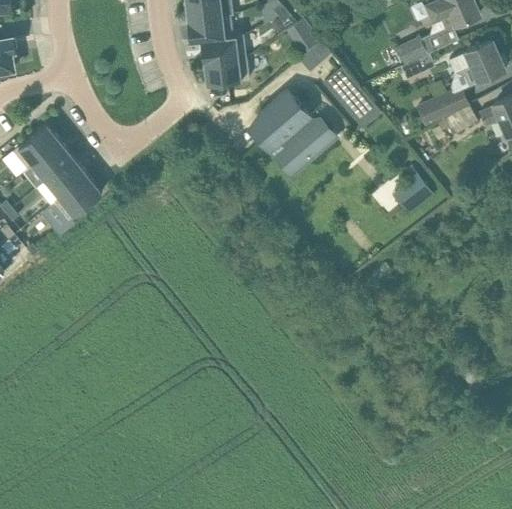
[(0,0),(0,12),(12,13),(11,0),(0,0)]
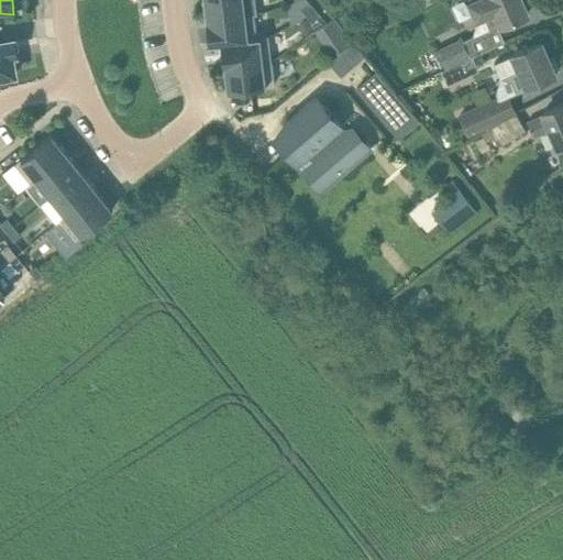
[(256,17),(254,0),(203,0),(207,23),(254,17),(256,17)]
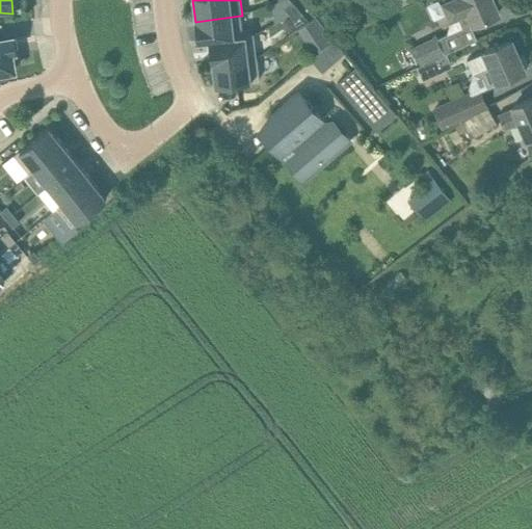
[(311,0),(299,0),(311,14),(318,7),(311,0)]
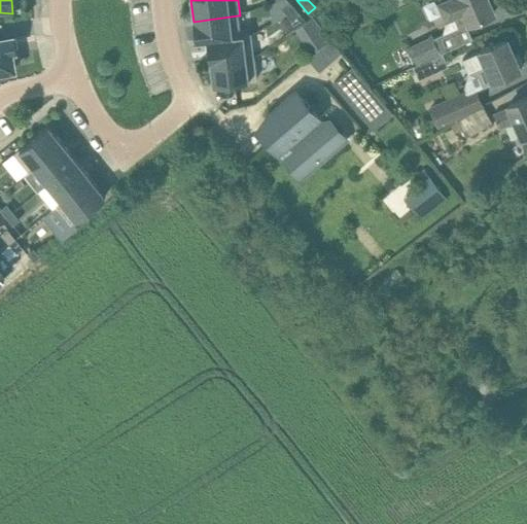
[(488,0),(444,0),(438,2),(446,18),(450,15),(457,32),(467,27),(495,15),(488,0)]
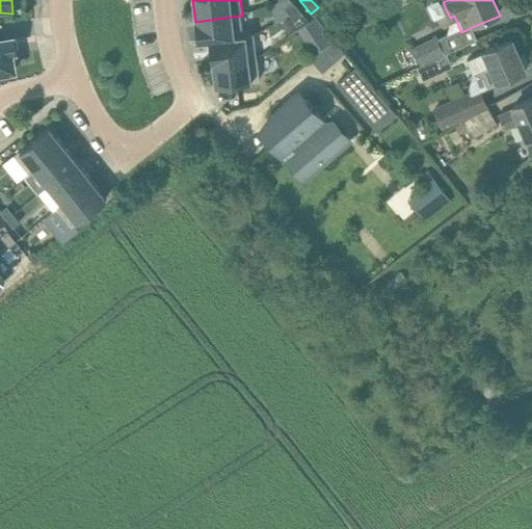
[(298,10),(292,3),(285,10),(290,17),(298,10)]
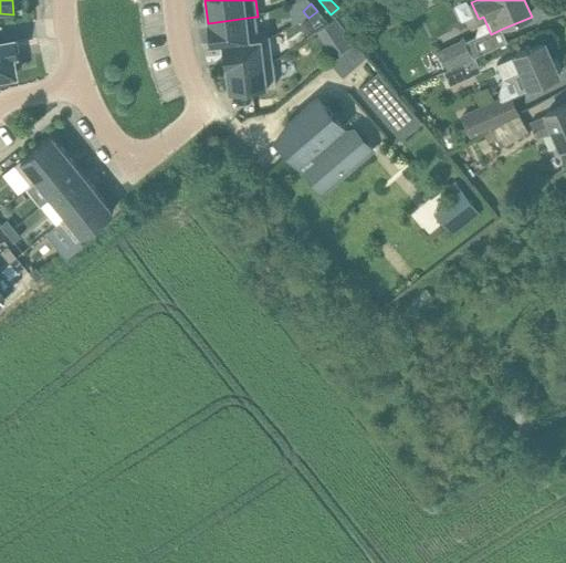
[(317,11),(308,18),(314,24),(323,18),(317,11)]
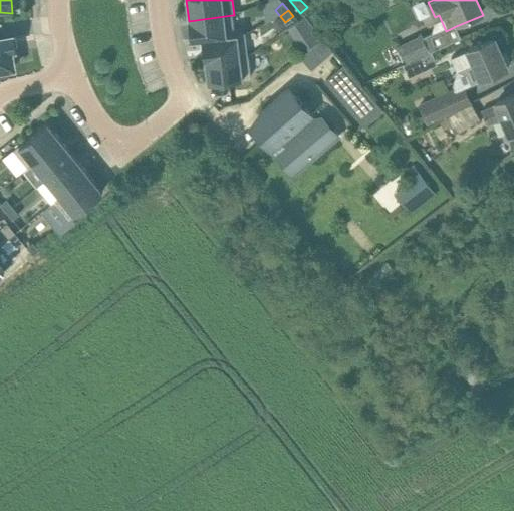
[(189,21),(192,42),(245,36),(245,34),(234,36),(232,15),(189,21)]
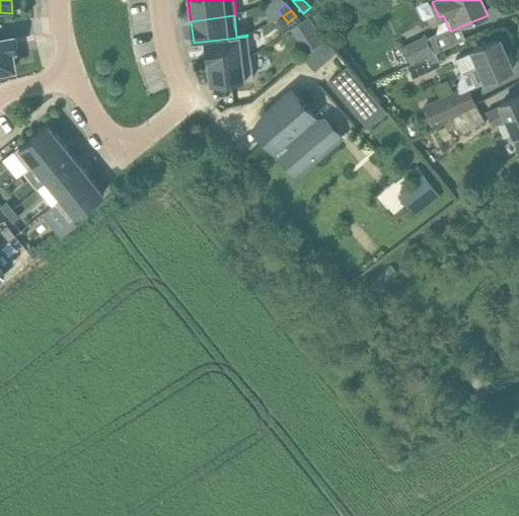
[(307,30),(302,23),(294,29),(299,35),(307,30)]
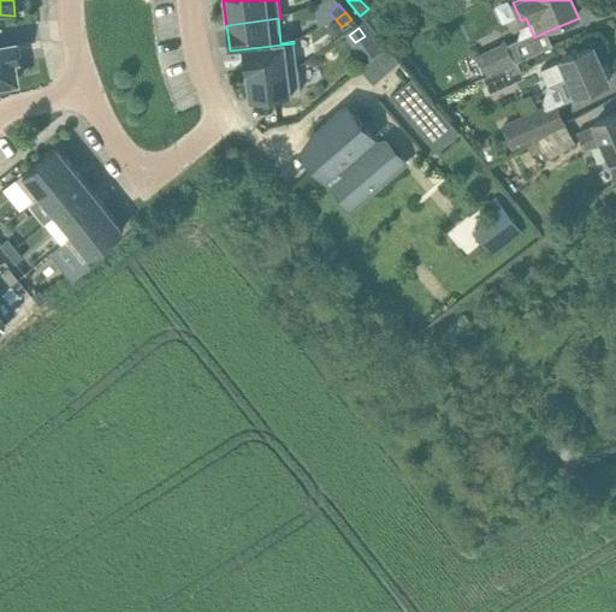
[(242,49),(246,76),(297,69),(294,43),(230,51),(230,52),(242,49)]
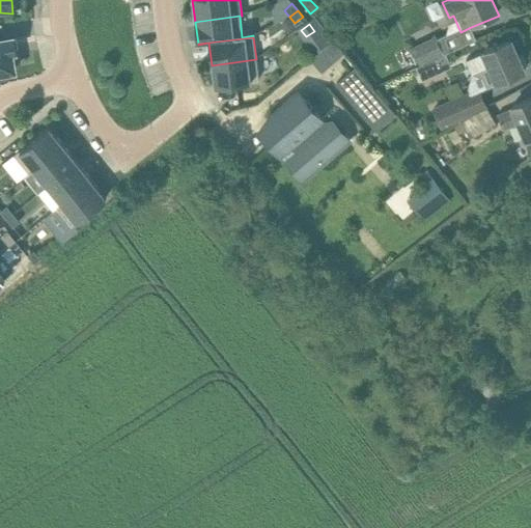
[(403,75),(418,67),(448,53),(441,38),(437,40),(435,37),(395,57),(403,75)]
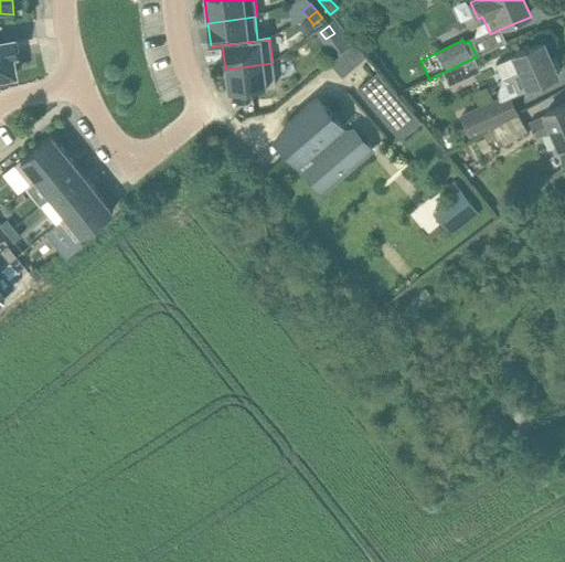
[(11,77),(17,76),(12,57),(17,56),(14,41),(0,43),(0,84),(12,83),(11,77)]
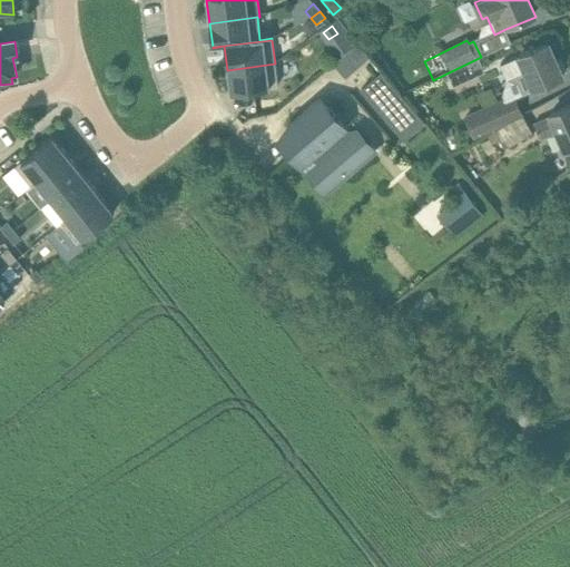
[(528,54),(500,66),(507,81),(516,84),(521,96),(532,91),(542,87),(562,78),(561,77),(567,75),(561,61),(556,64),(548,45),(528,54)]
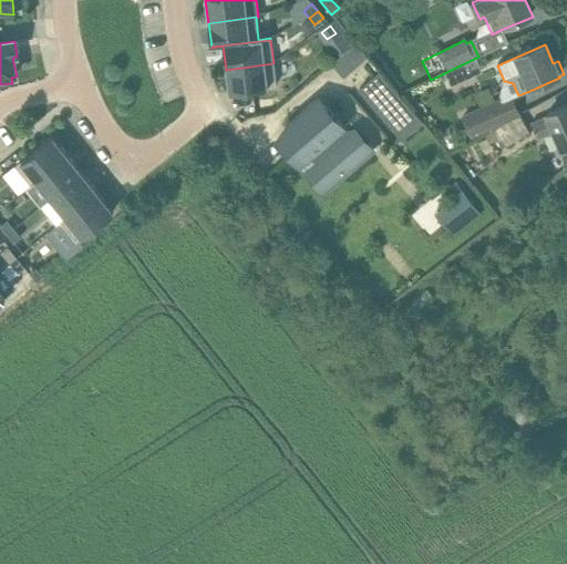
[(356,45),(349,51),(360,65),(368,59),(356,45)]
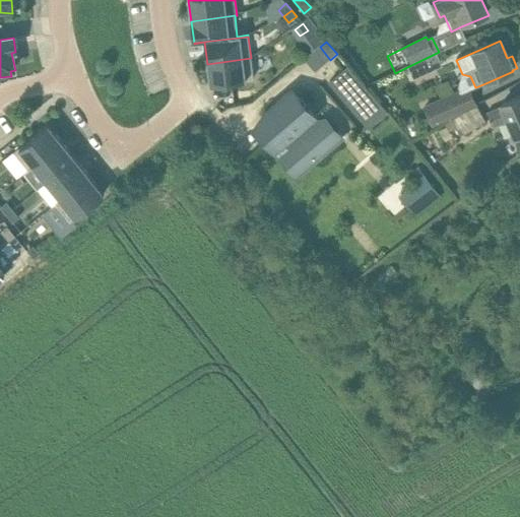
[(435,54),(426,59),(431,72),(441,67),(435,54)]
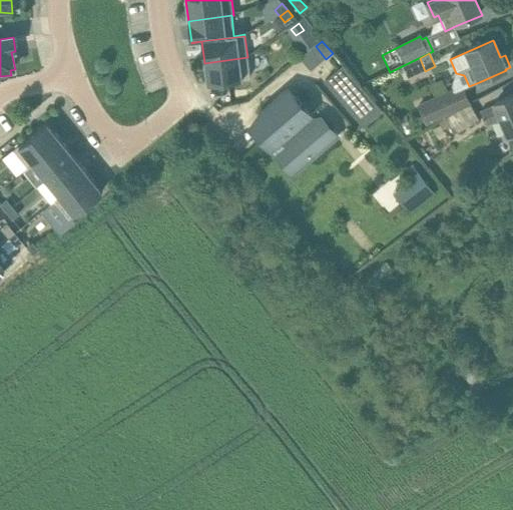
[(204,63),(207,84),(250,79),(247,57),(204,63)]
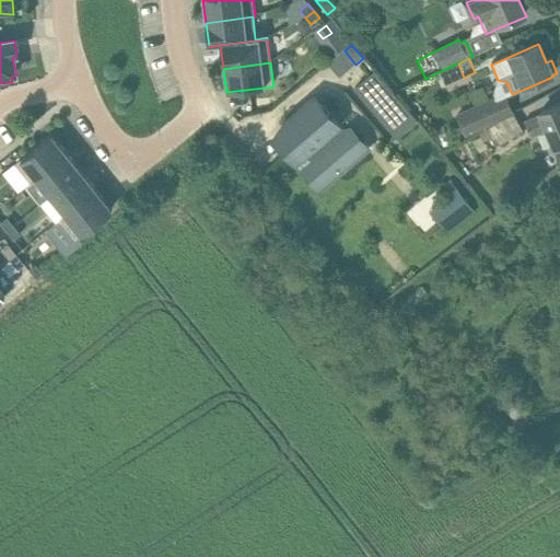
[(375,73),(354,91),(369,106),(372,104),(378,111),(376,113),(386,125),(387,125),(392,130),(409,115),(417,124),(418,123),(375,73)]
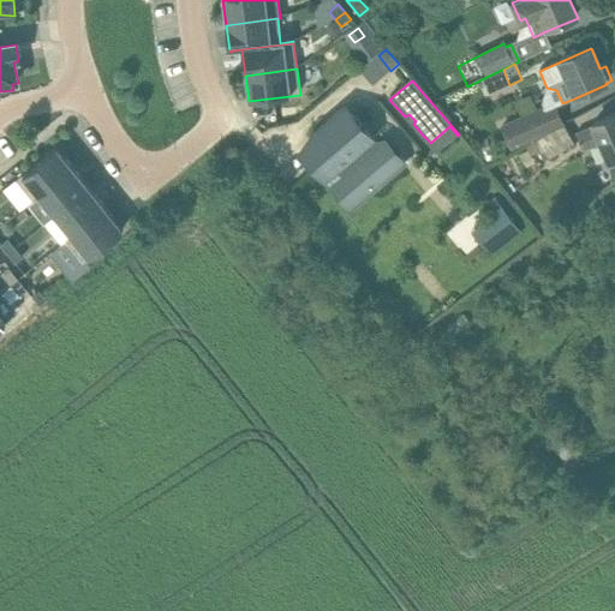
[(496,127),(505,147),(559,124),(550,105),(496,127)]
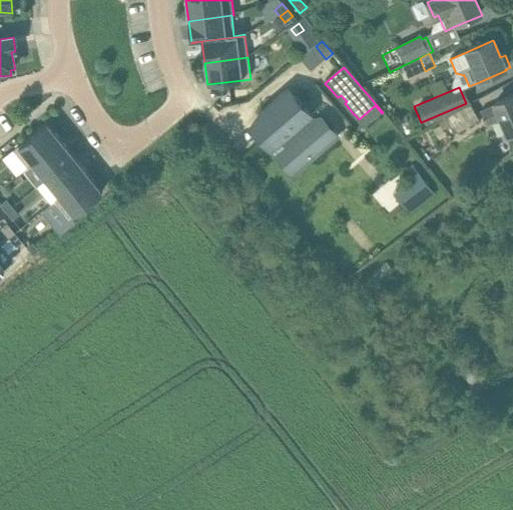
[(275,110),(252,129),(272,152),(283,143),(302,166),(324,148),(320,144),(335,132),(322,117),(316,122),(313,117),(298,99),(295,102),(286,93),(272,105),(275,110)]
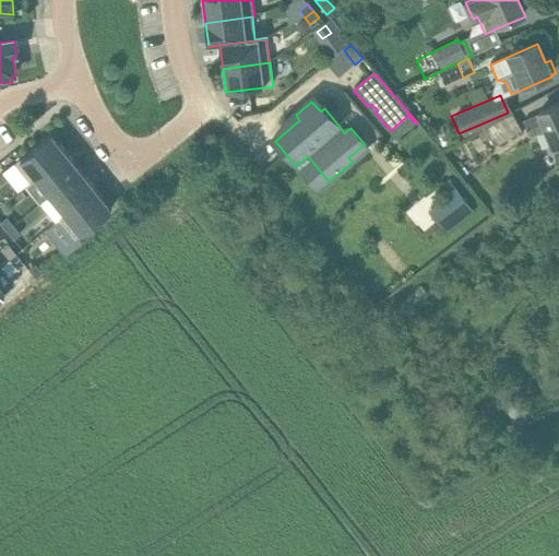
[(558,105),(544,113),(522,122),(528,139),(545,132),(551,149),(558,145),(558,105)]
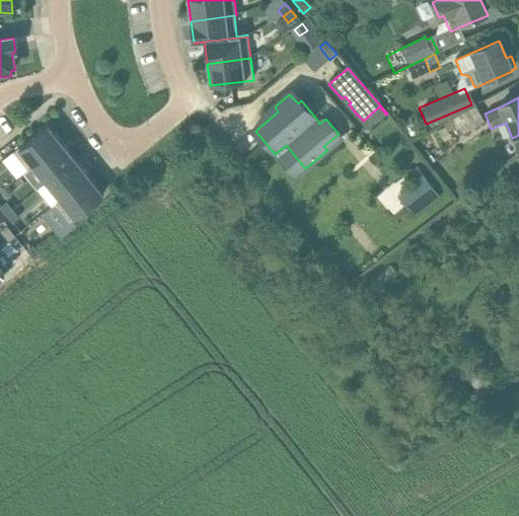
[(450,120),(458,134),(483,121),(474,106),(450,120)]
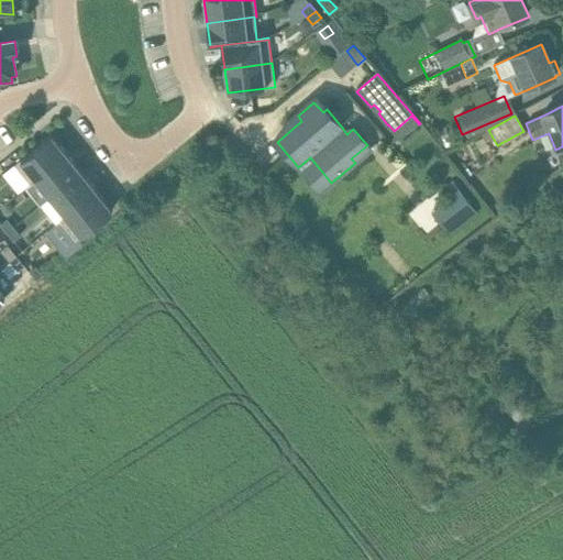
[(14,166),(31,186),(67,155),(52,136),(14,166)]
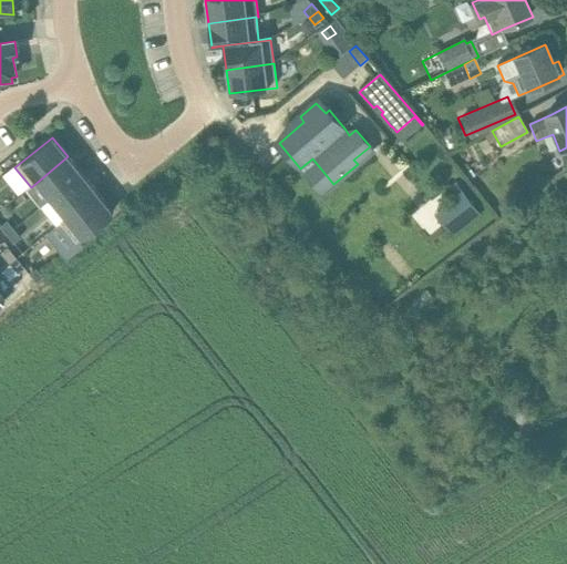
[(38,183),(52,201),(83,175),(68,156),(31,187),(38,183)]
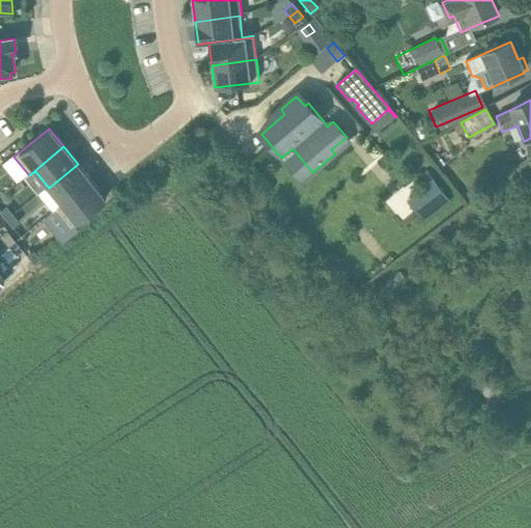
[(56,210),(57,210),(91,182),(78,164),(49,188),(62,204),(56,210)]
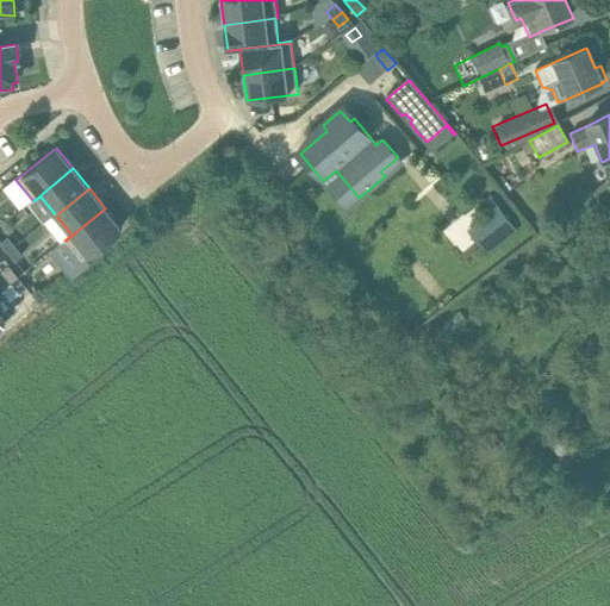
[(105,208),(66,241),(82,262),(123,229),(105,208)]
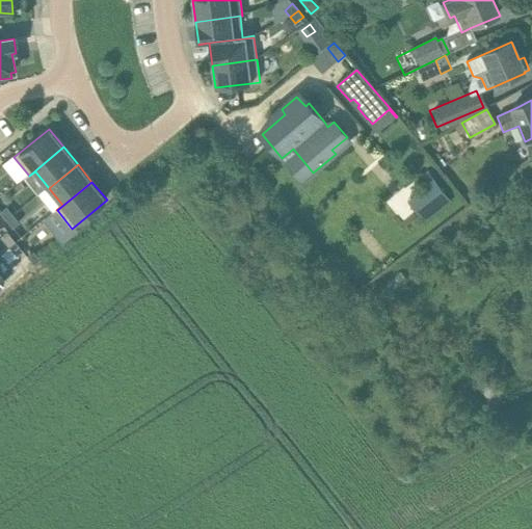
[(435,182),(408,204),(425,226),(453,204),(435,182)]
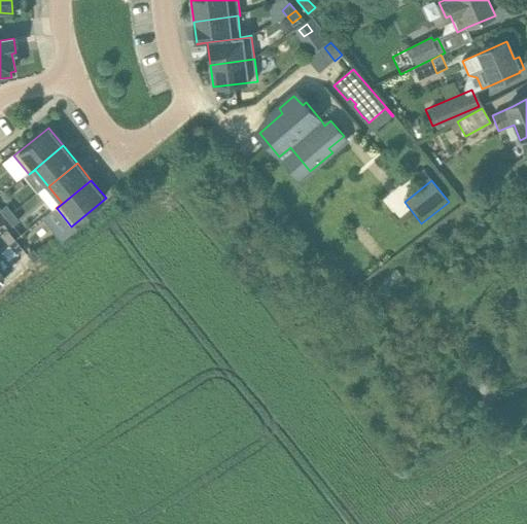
[(7,207),(0,212),(7,220),(13,215),(7,207)]
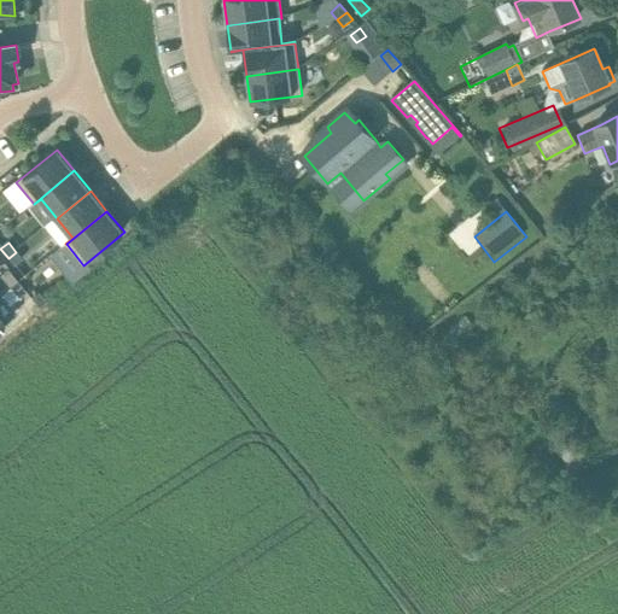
[(23,261),(16,252),(9,258),(16,267),(23,261)]
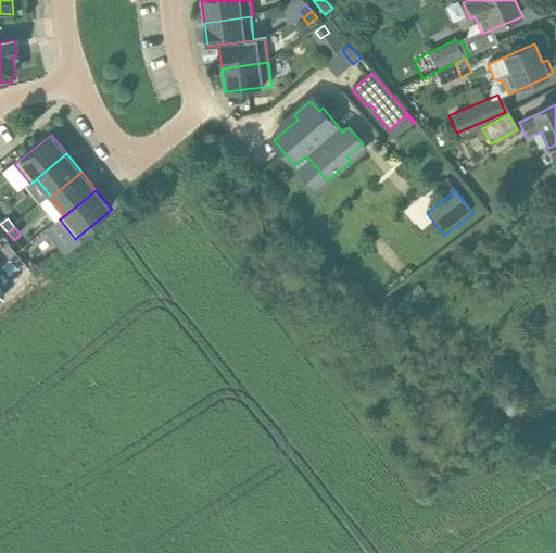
[(9,244),(2,250),(10,260),(16,254),(9,244)]
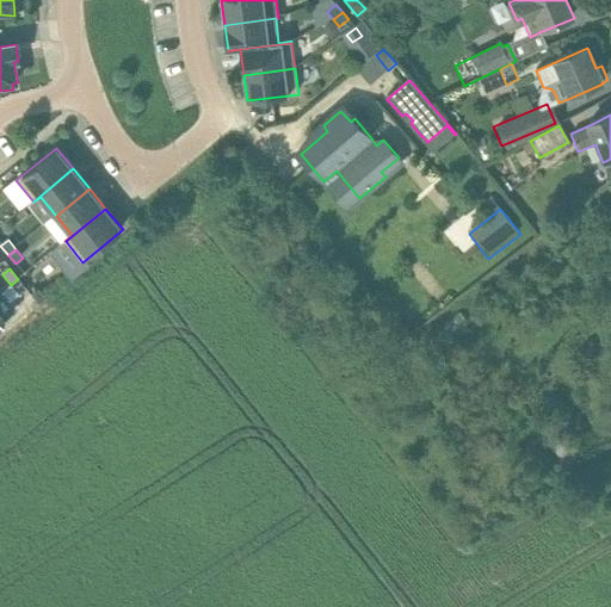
[(18,279),(11,285),(20,297),(28,291),(19,279),(18,279)]
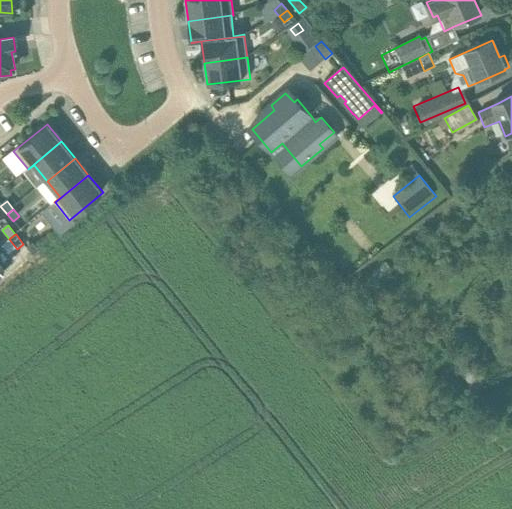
[(33,243),(27,248),(33,255),(39,250),(33,243)]
